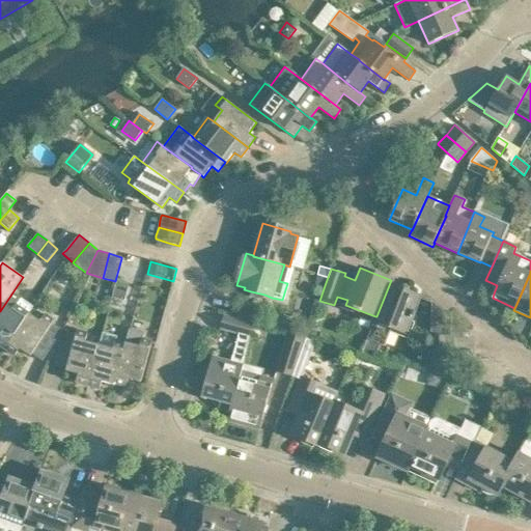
[(317,274),(314,285),(324,288),(328,277),(317,274)]
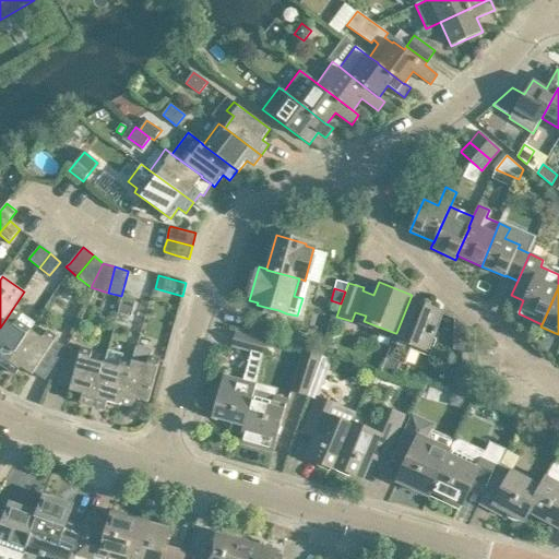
[(131,317),(135,300),(123,296),(118,313),(131,317)]
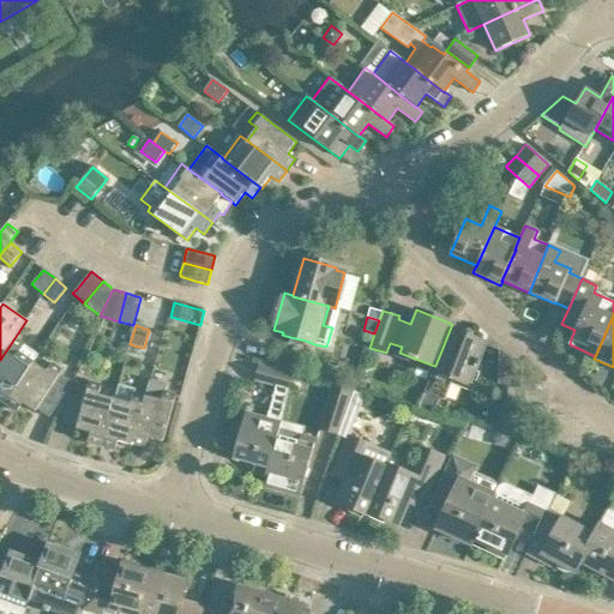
[(453,378),(469,384),(475,368),(476,369),(480,361),(479,360),(485,344),(450,330),(435,366),(434,366),(419,408),(433,413),(438,398),(445,401),(453,378)]
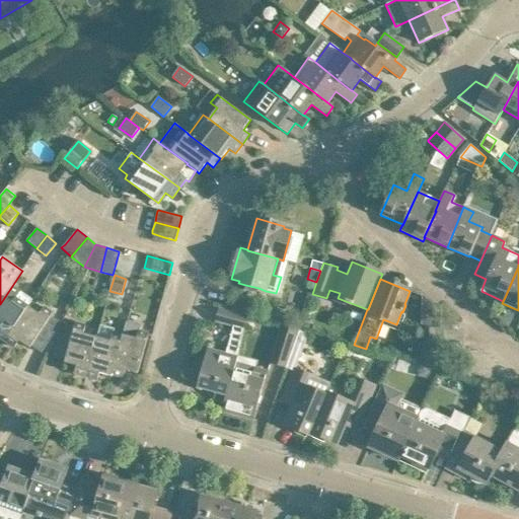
[(0,338),(4,341),(28,306),(32,299),(20,292),(12,286),(0,304),(0,338)]
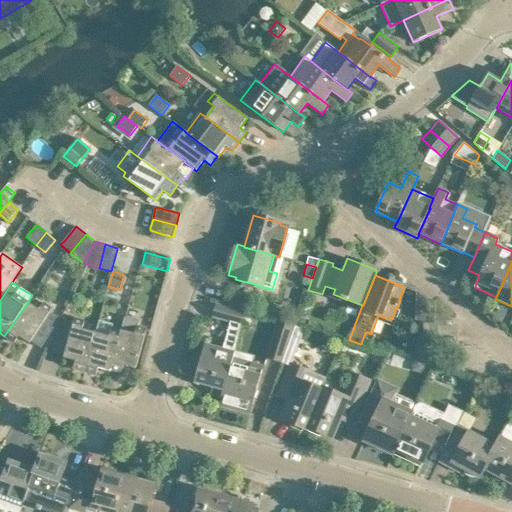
[(28,302),(4,336),(14,343),(19,336),(29,343),(31,341),(41,348),(54,328),(51,326),(58,317),(50,312),(52,309),(44,303),(39,310),(28,302)]
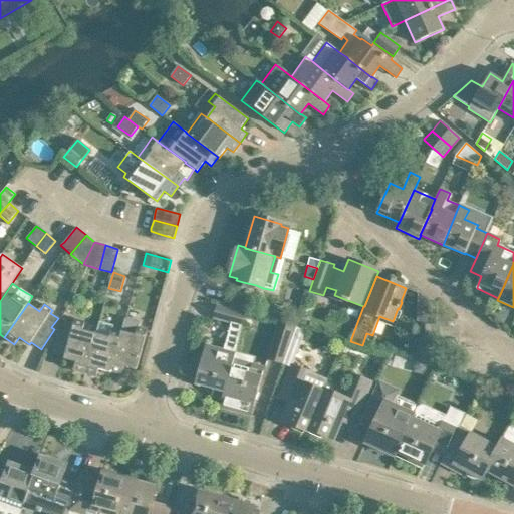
[(222,349),(206,345),(195,383),(213,389),(211,397),(222,400),(231,368),(235,353),(242,326),(245,313),(217,305),(213,318),(230,323),(222,349)]
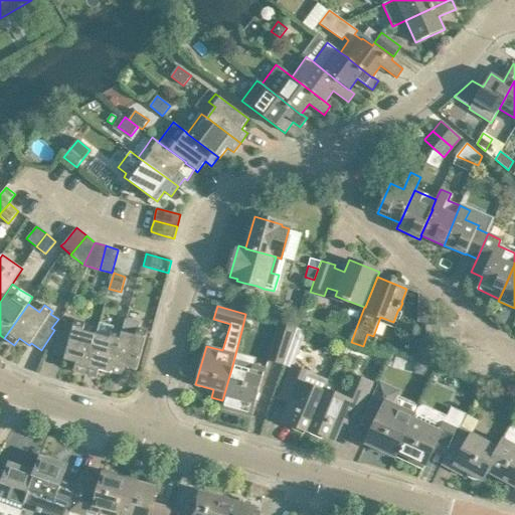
[(125,319),(121,333),(122,333),(111,373),(112,372),(122,375),(125,367),(137,370),(148,331),(139,328),(140,323),(125,319)]
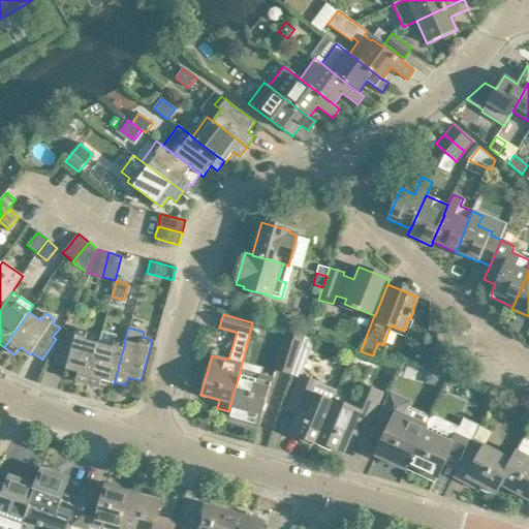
[(75,381),(88,384),(99,343),(85,340),(87,332),(76,329),(75,333),(67,330),(63,342),(60,341),(54,365),(66,368),(65,370),(78,373),(75,381)]
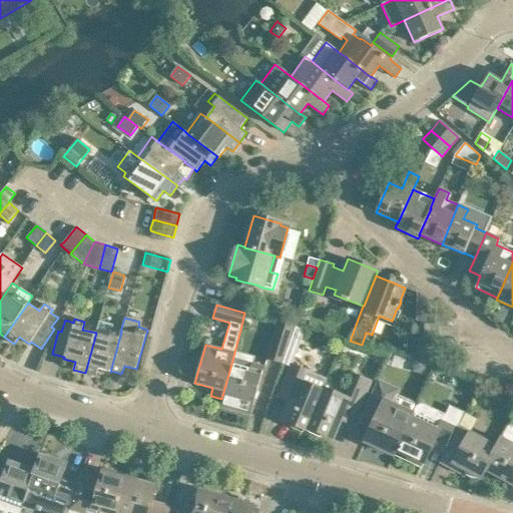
[(267,359),(283,364),(289,346),(295,329),(296,327),(278,322),(267,359)]
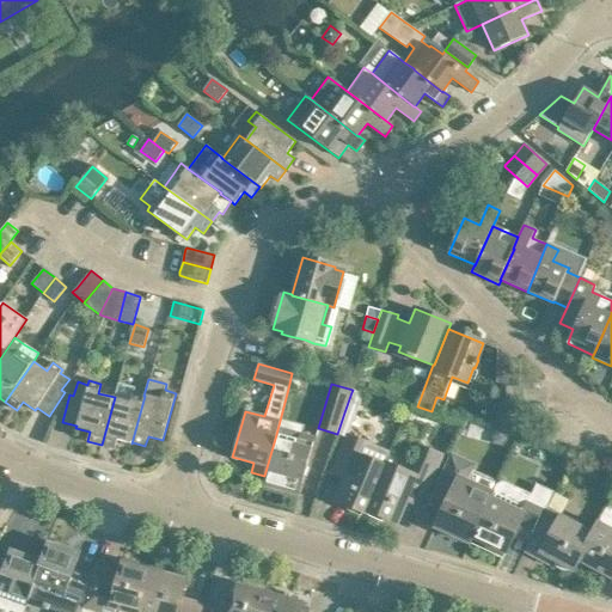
[(117,440),(132,444),(145,396),(144,396),(133,392),(134,390),(117,386),(115,397),(102,445),(115,448),(117,440)]
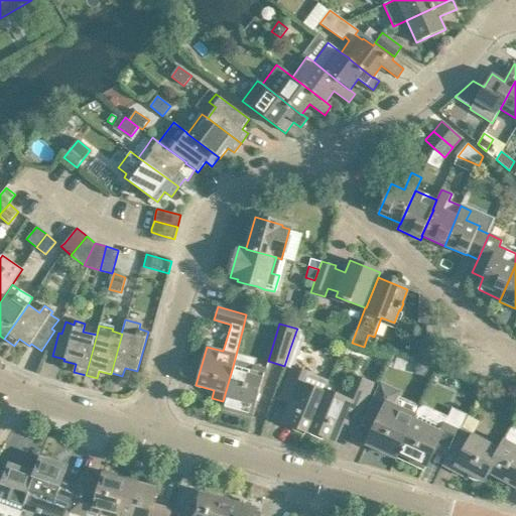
[(417,361),(433,365),(434,327),(418,326),(417,361)]
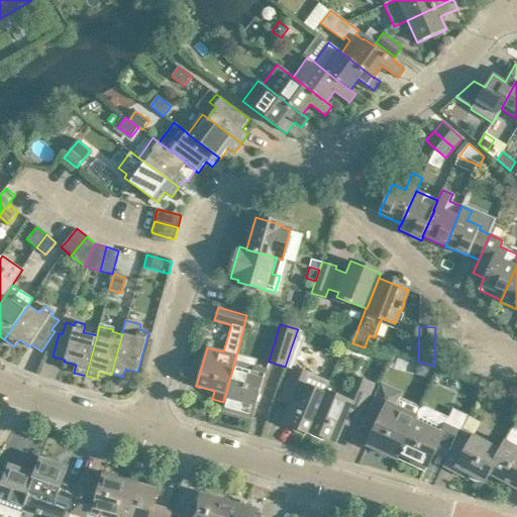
[(291,348),(300,351),(307,334),(297,331),(291,348)]
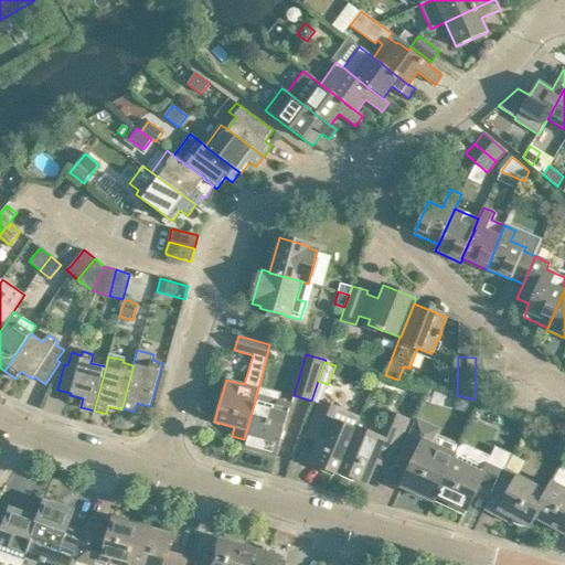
[(274,411),(254,405),(244,439),(242,448),(276,457),(290,404),(277,401),(274,411)]
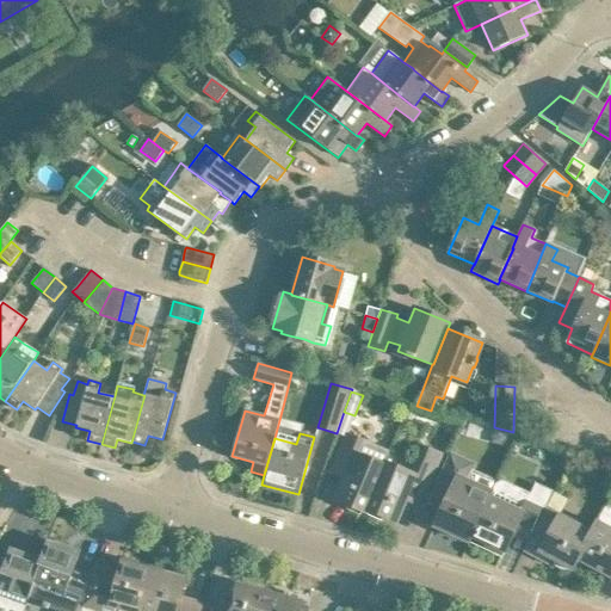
[(365,513),(371,498),(386,463),(384,466),(356,454),(362,440),(346,433),(333,464),(347,470),(335,500),(365,513)]
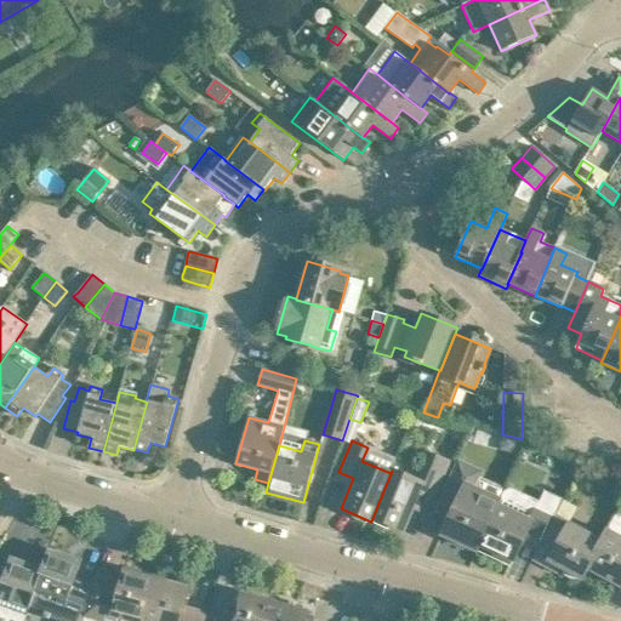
[(392,471),(377,506),(371,522),(372,519),(403,531),(414,506),(416,500),(427,505),(429,506),(449,462),(433,455),(422,483),(392,471)]
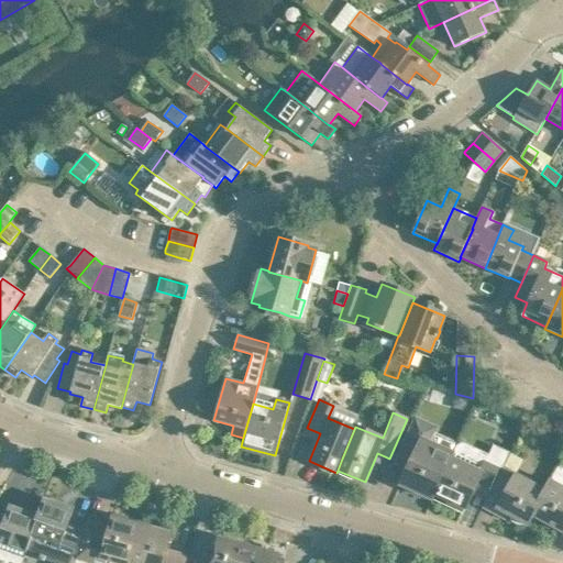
[(415,418),(399,450),(401,451),(412,456),(412,459),(406,471),(400,484),(433,499),(452,459),(453,454),(430,443),(434,432),(437,429),(415,418)]
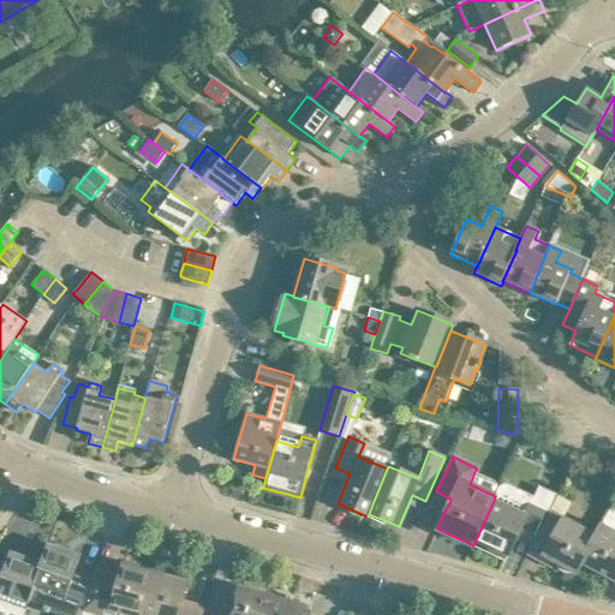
[(494,501),(473,545),(502,559),(506,554),(508,555),(519,530),(533,536),(529,545),(531,545),(549,512),(499,489),(495,496),(494,501)]
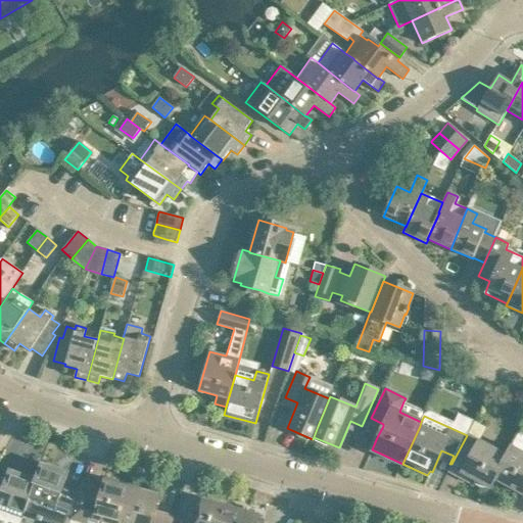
[(468,434),(467,435),(452,464),(447,471),(448,471),(450,467),(489,488),(494,479),(493,479),(507,456),(468,434)]
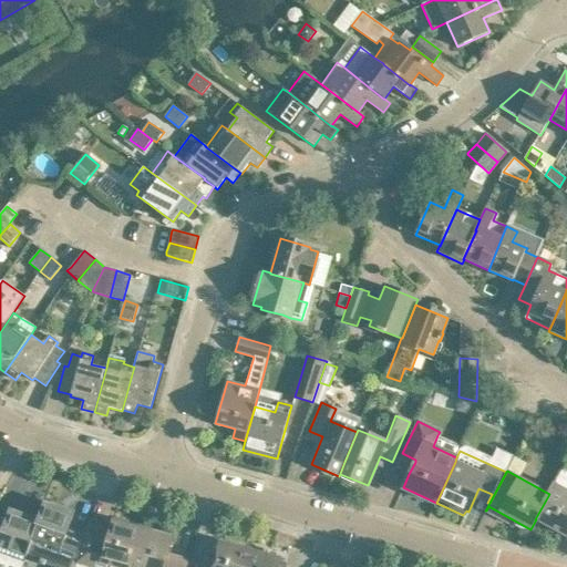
[(554,484),(549,494),(535,519),(536,519),(565,536),(566,532),(566,473),(562,471),(555,484),(554,484)]
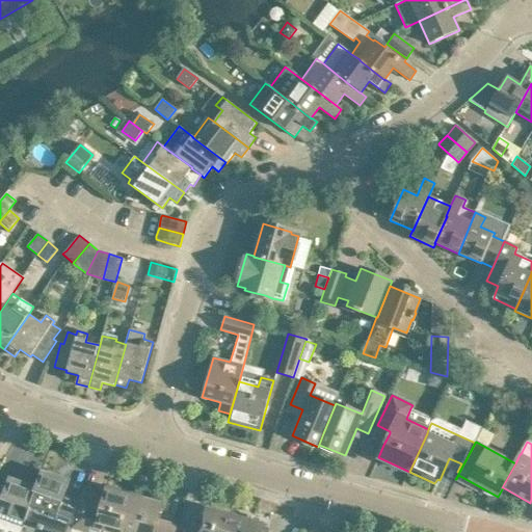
[(67,531),(70,524),(56,519),(70,481),(42,471),(35,487),(36,488),(24,523),(51,531),(67,531)]
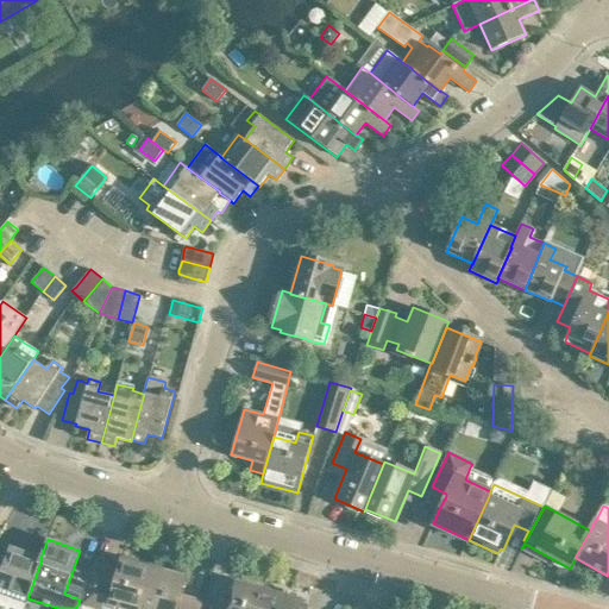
[(41,558),(10,547),(1,571),(0,570),(0,608),(24,608),(27,598),(42,559),(41,558)]
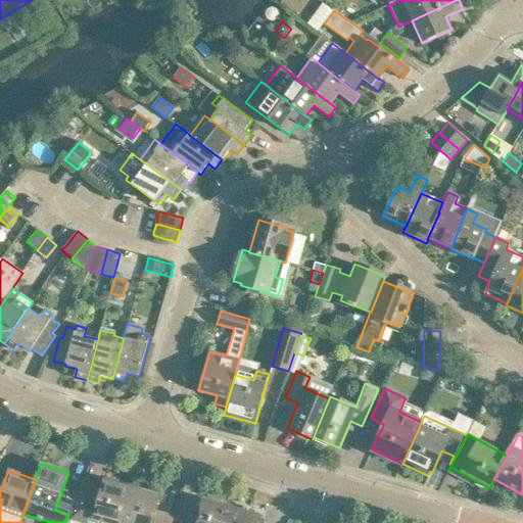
[(102,522),(103,521),(110,522),(120,522),(130,487),(104,481),(101,490),(80,484),(70,518),(88,522),(102,522)]
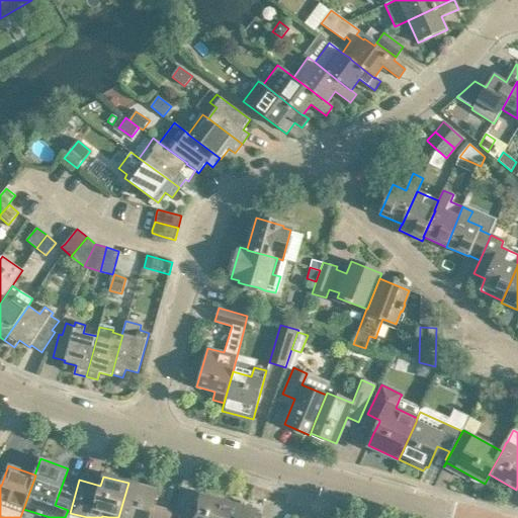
[(157,491),(128,483),(118,517),(169,517),(171,512),(153,507),(157,491)]
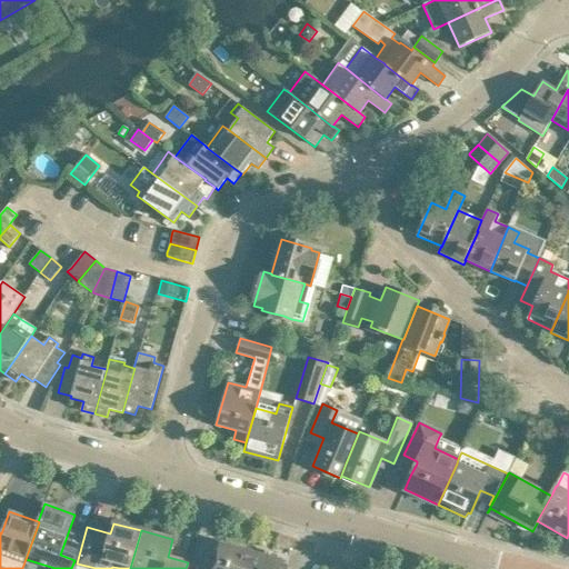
[(213,568),(247,568),(251,552),(221,543),(213,568)]
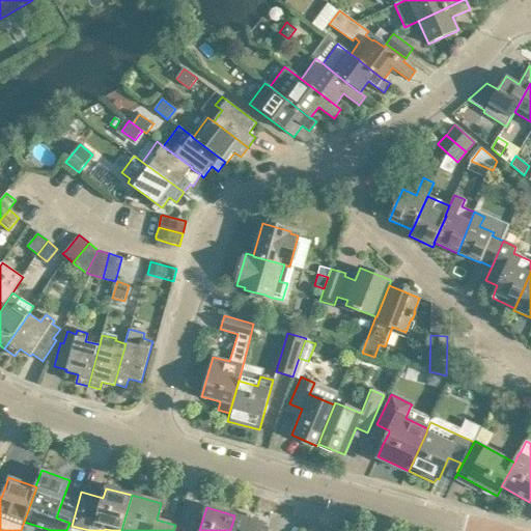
[(267,530),(269,528),(262,526),(263,523),(234,515),(230,530),(267,530)]
